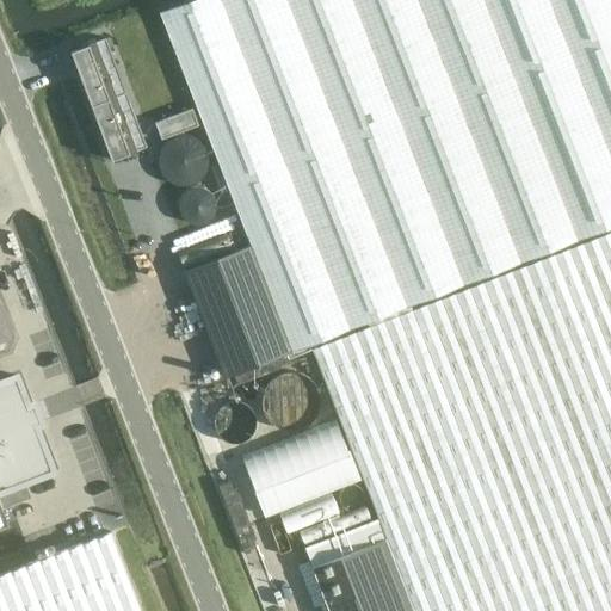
[(183,271),(224,377),(292,351),(610,226),(610,0),(187,0),(159,11),(251,244),(183,271)]
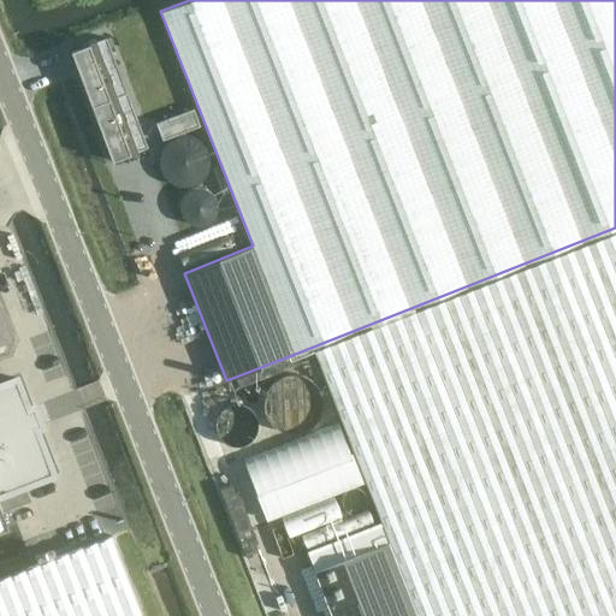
[(107,39),(71,52),(113,163),(148,148),(107,39)]
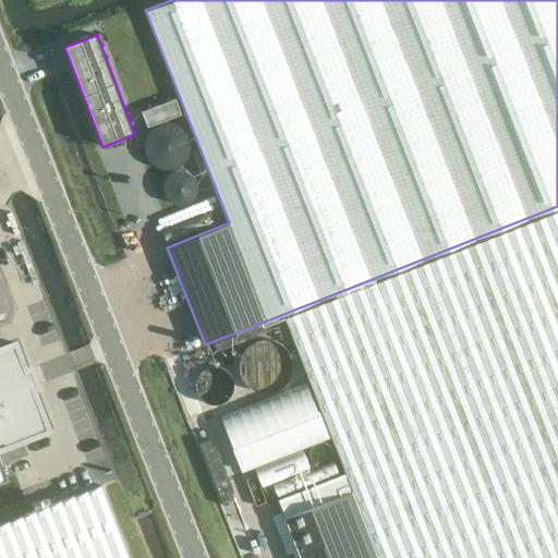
[(176,99),(141,112),(147,128),(182,114),(176,99)]
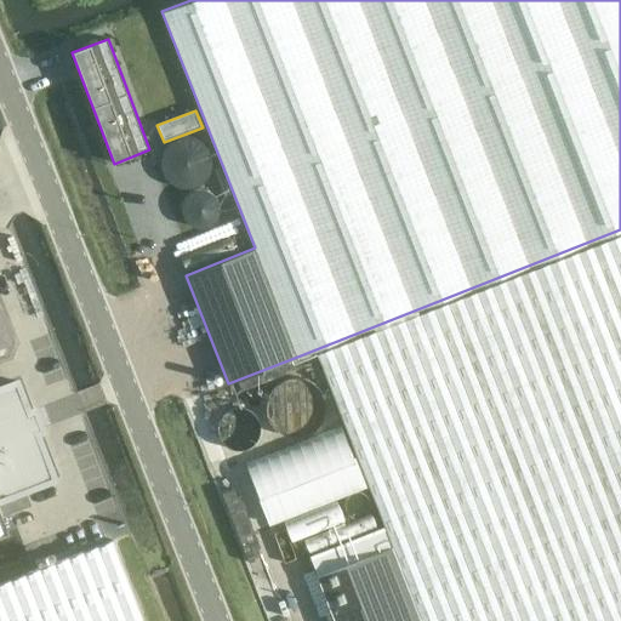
[(620,620),(620,235),(317,355),(392,548),(318,577),(334,620),(620,620)]
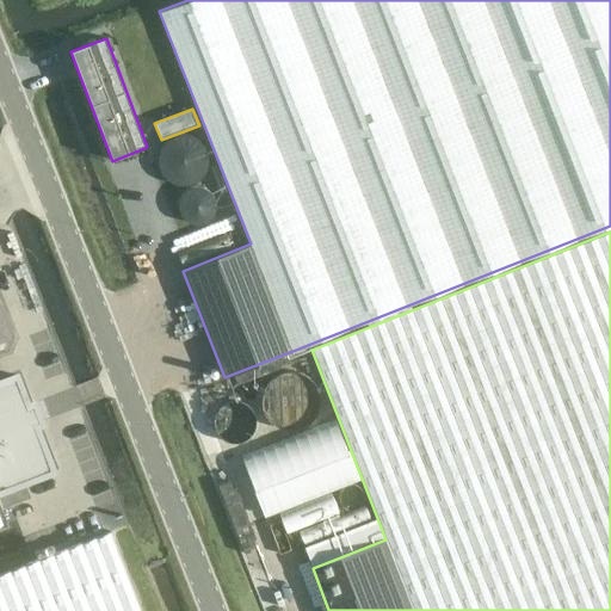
[(328,399),(328,397),(326,387),(323,381),(320,377),(316,372),(309,369),(303,366),(298,365),(294,366),(287,368),(279,370),(275,374),(271,377),(267,383),(266,388),(264,394),(264,401),(265,407),(269,413),(271,418),(275,421),(282,426),(288,429),(295,430),(302,429),(308,427),(312,425),(318,421),(321,417),(325,412),(327,405),(328,399)]
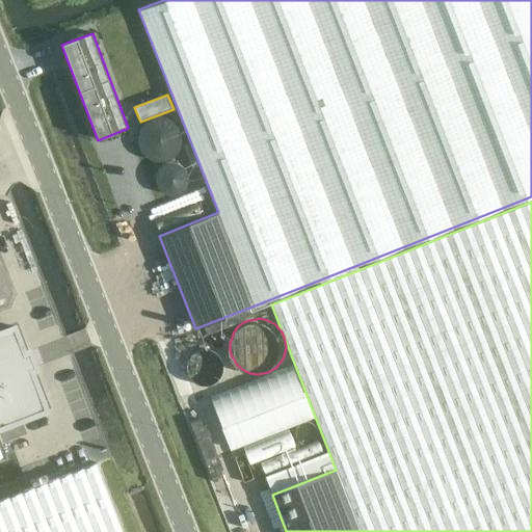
[(0,458),(7,456),(0,437),(0,428),(53,408),(36,367),(42,365),(33,342),(28,344),(18,319),(0,325),(0,458)]
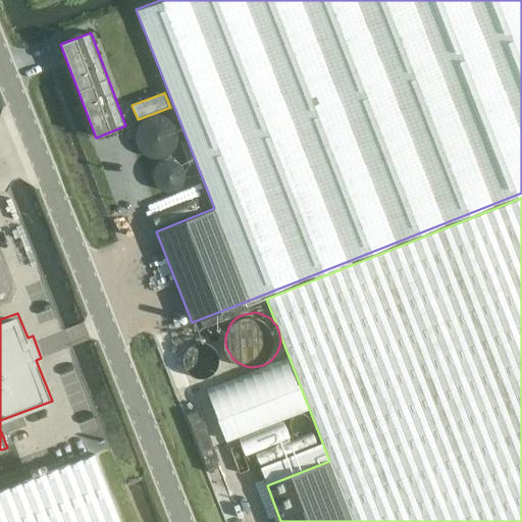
[(221,357),(221,356),(220,348),(217,343),(214,340),(211,336),(207,334),(202,332),(197,332),(192,332),(187,334),(180,340),(177,344),(175,347),(174,351),(173,357),(175,365),(177,369),(179,372),(188,378),(196,380),(200,380),(206,378),(210,376),(214,373),(219,366),(220,362),(221,357)]
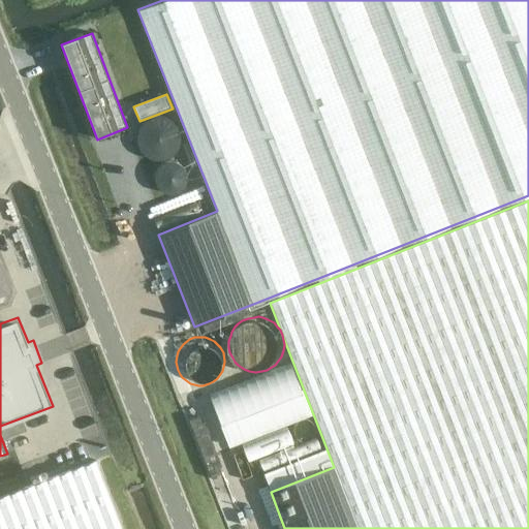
[(313,425),(313,424),(312,424),(311,422),(309,421),(307,421),(305,419),(304,419),(302,421),(300,421),(298,422),(297,423),(296,424),(294,425),(293,427),(293,429),(293,431),(293,432),(293,433),(293,435),(294,437),(296,438),(299,440),(301,441),(304,442),(306,442),(308,441),(311,439),(312,438),(313,437),(314,436),(314,434),(315,432),(315,430),(315,429),(314,427),(313,425)]
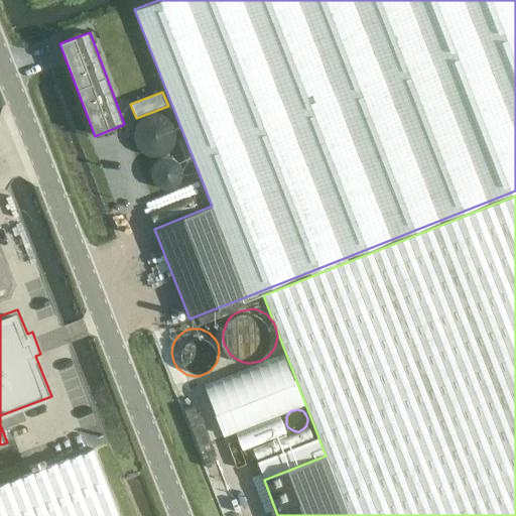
[(0,515),(120,515),(94,448),(0,484),(0,515)]
